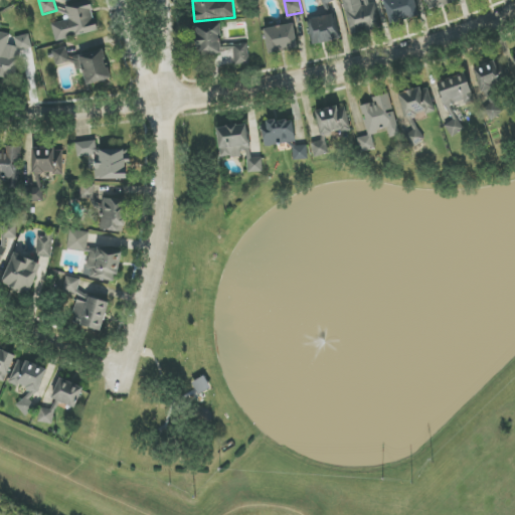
[(342,0),(351,35),(383,27),(377,2),(369,4),(367,0),(342,0)]
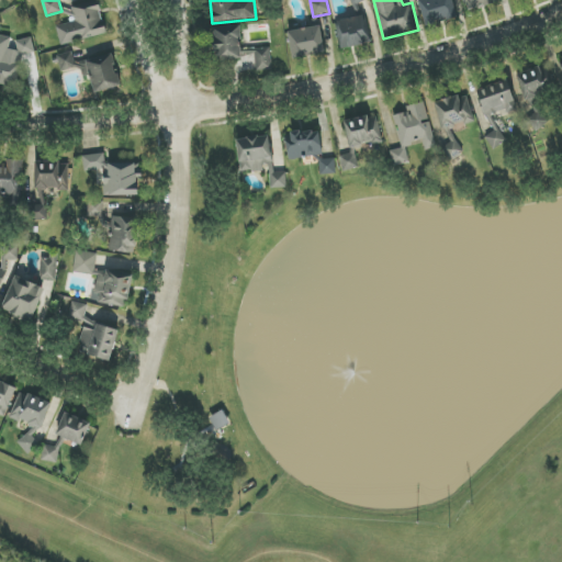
[(418,0),(423,18),(428,25),(452,19),(461,14),(454,4),(454,2),(452,0),(418,0)]
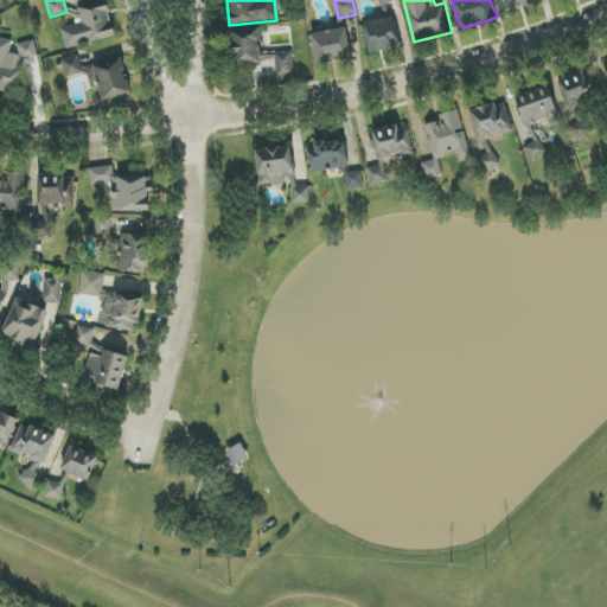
[(502,0),(504,11),(540,2),(538,0),(502,0)]
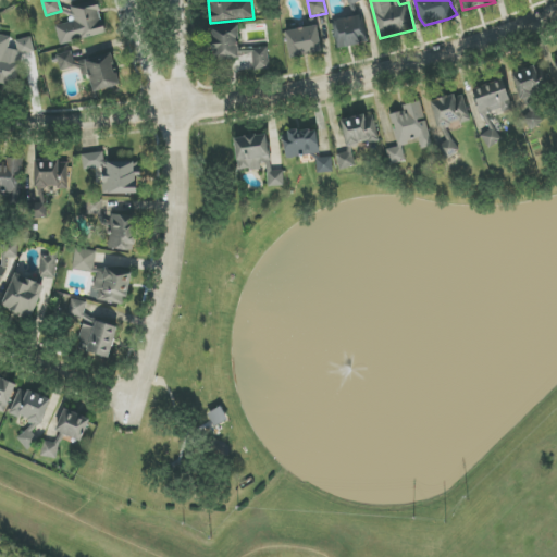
[(106,35),(99,4),(72,11),(75,21),(56,25),(60,45),(106,35)]
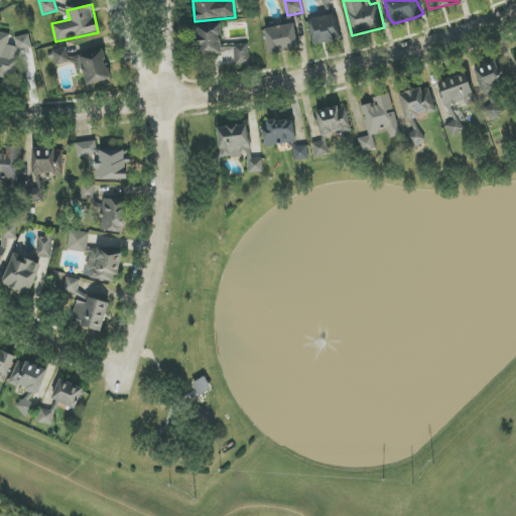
[(309,18),(312,44),(341,41),(339,15),(309,18)]
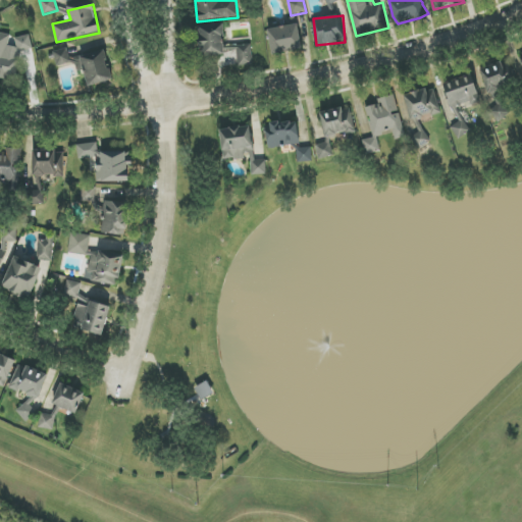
[(201,57),(225,53),(222,23),(197,28),(201,57)]
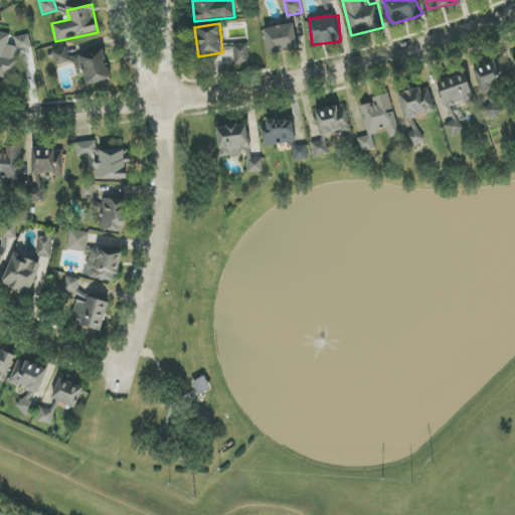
[(264,29),(269,54),(298,48),(293,23),(264,29)]
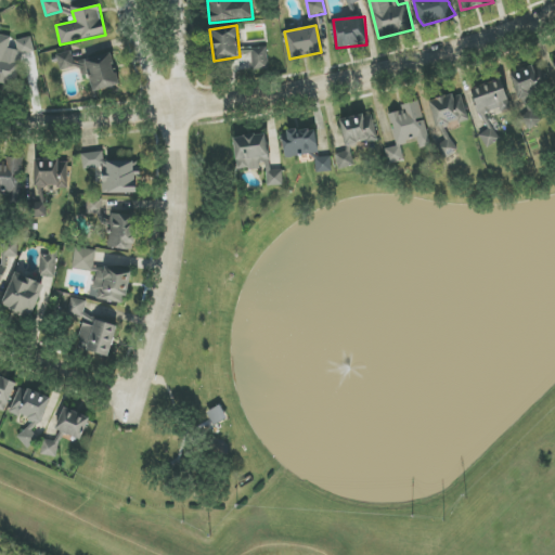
[(31,37),(15,40),(17,50),(9,49),(11,37),(0,35),(0,82),(5,84),(7,84),(15,85),(21,84),(18,76),(23,54),(35,52),(31,37)]
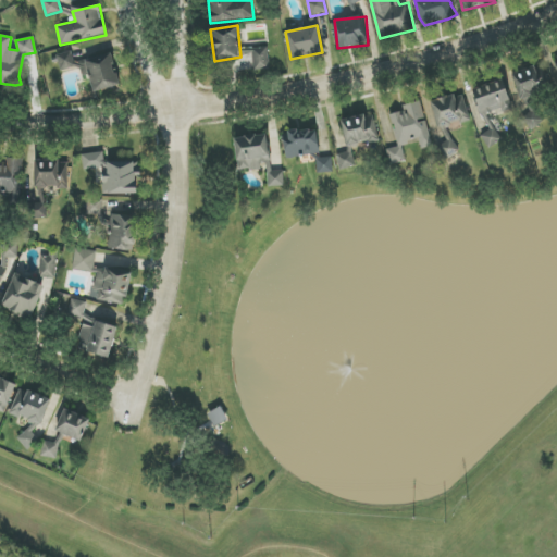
[(254,70),(269,70),(268,48),(239,49),(239,56),(252,54),(254,70)]
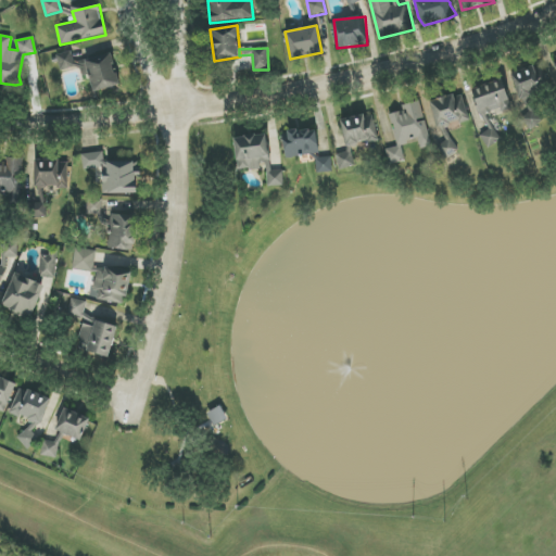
[(111,53),(74,62),(72,51),(57,54),(61,72),(79,67),(81,76),(89,75),(93,92),(119,86),(111,53)]
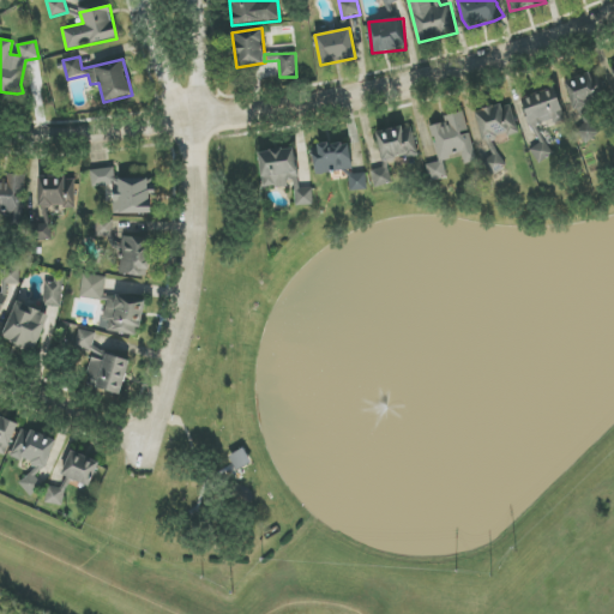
[(564,83),(578,118),(575,120),(583,139),(599,133),(588,106),(609,96),(599,68),(564,83)]
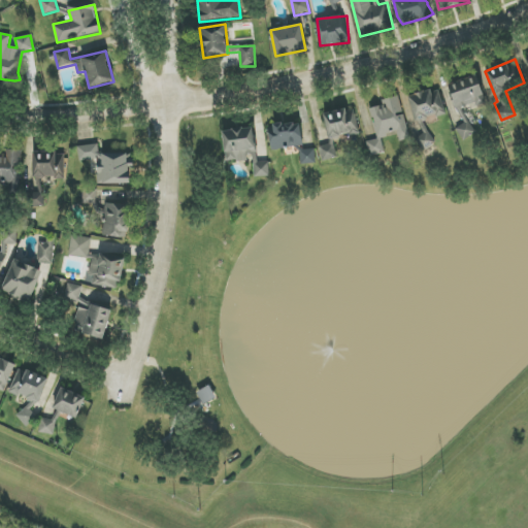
[(449,85),(461,126),(457,127),(461,138),(473,134),(466,108),(486,102),(477,75),(449,85)]
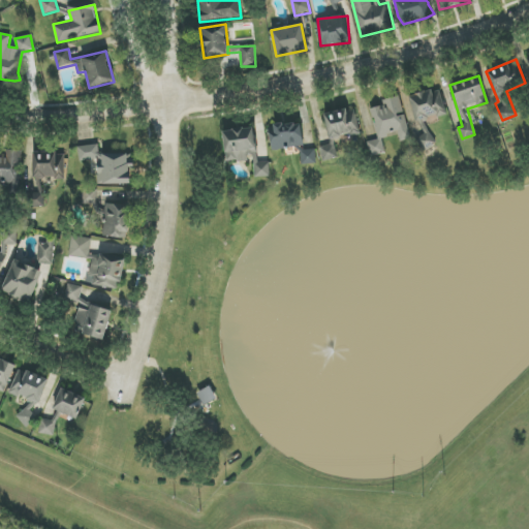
[(408,97),(424,149),(434,146),(427,120),(447,114),(440,88),(408,97)]
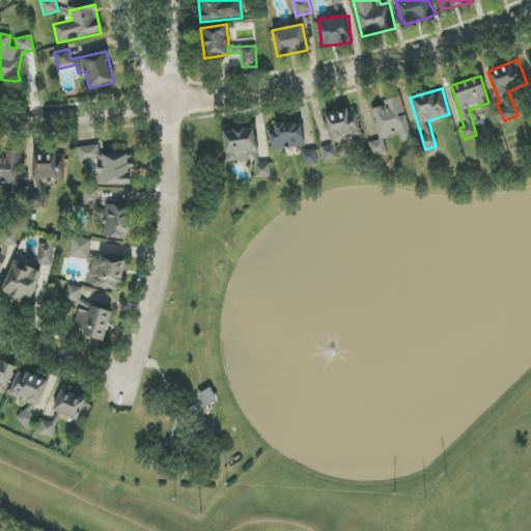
[(372,109),(380,140),(369,142),(372,157),(387,154),(383,138),(399,133),(401,142),(412,139),(401,95),(383,101),(385,106),(372,109)]
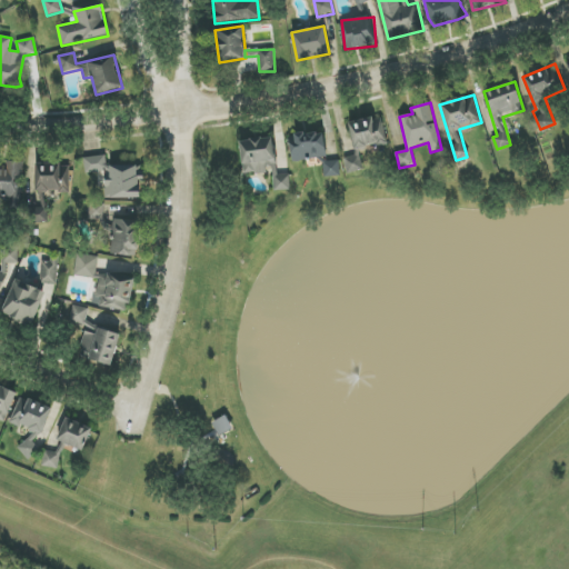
[(348,173),(363,170),(359,150),(388,143),(382,116),(348,122),(353,148),(342,150),(348,173)]
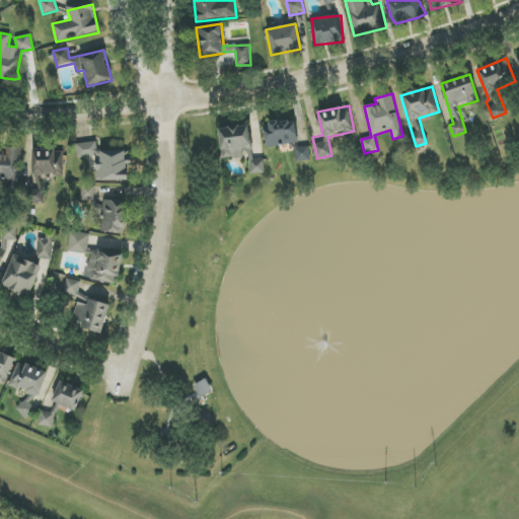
[(266,147),(298,144),(296,121),(264,124),(266,147)]
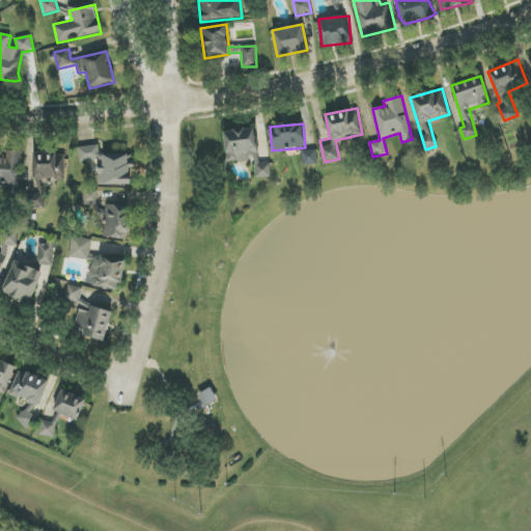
[(254,178),(271,177),(270,163),(257,163),(255,129),(224,131),(226,163),(253,161),(254,178)]
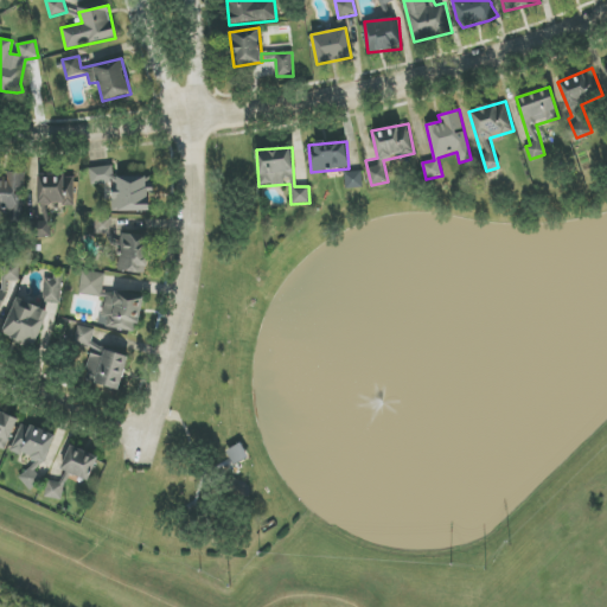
[(152,209),(149,187),(147,189),(146,174),(114,178),(113,166),(89,168),(91,185),(117,181),(119,192),(113,193),(115,213),(152,209)]
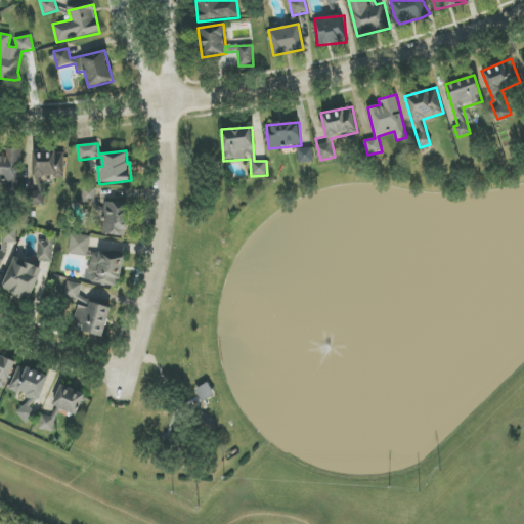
[(298,163),(313,163),(312,148),(298,148),(298,163)]
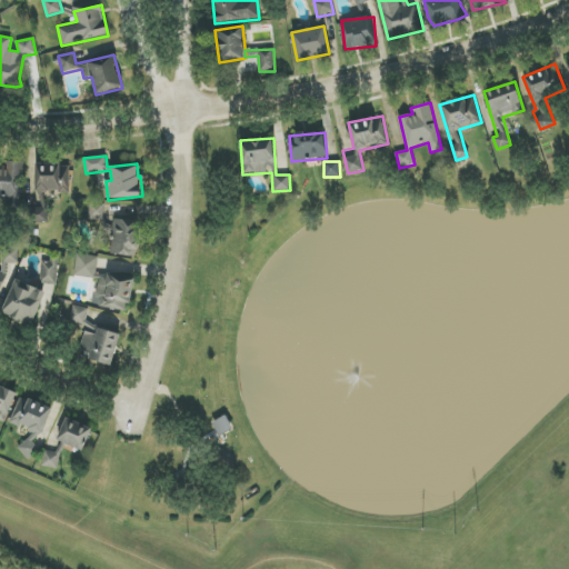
[(0,198),(8,198),(8,202),(22,203),(22,163),(0,162),(0,198)]
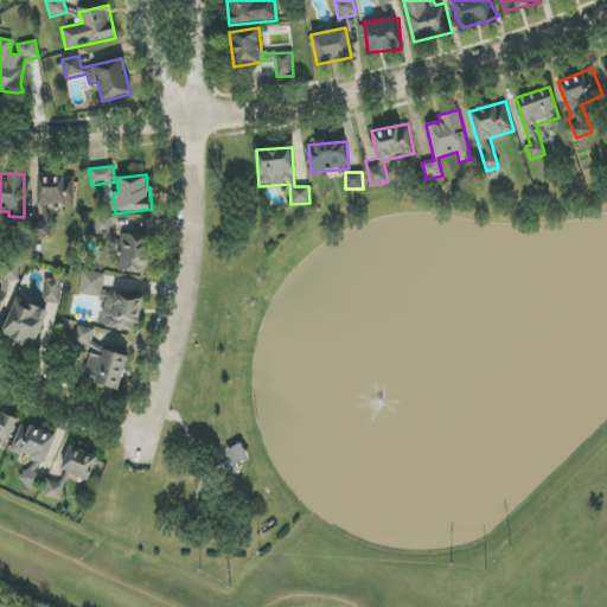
[(49,206),(76,205),(75,176),(34,177),(37,236),(50,236),(49,206)]
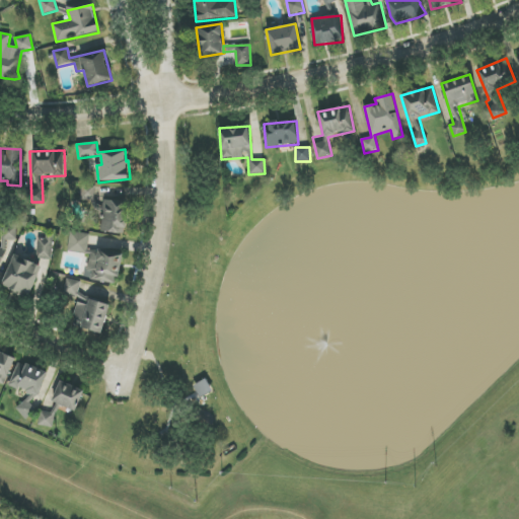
[(82,202),(95,201),(95,190),(82,191),(82,202)]
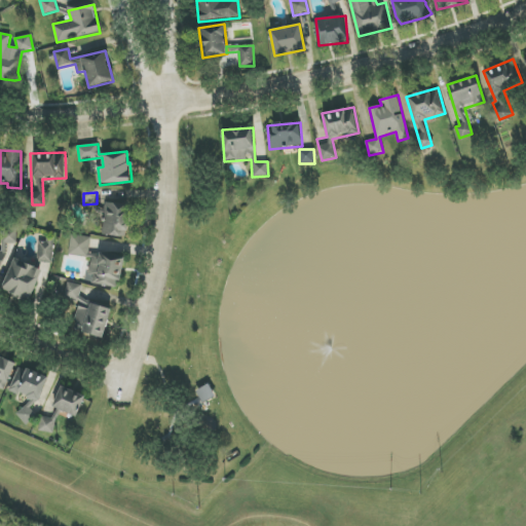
[(130,236),(130,204),(104,203),(103,235),(130,236)]
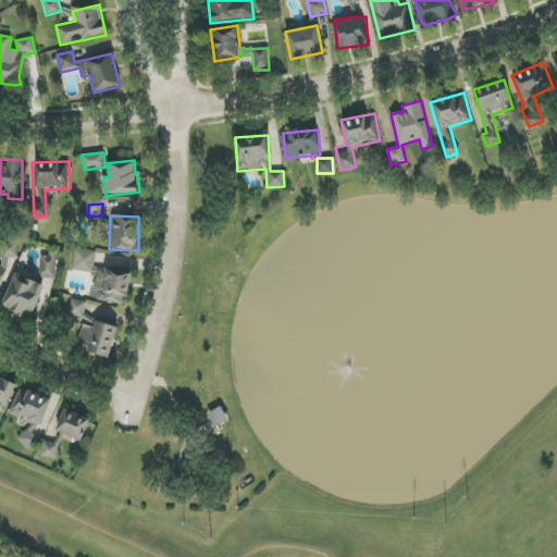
[(19,257),(17,242),(2,242),(3,258),(19,257)]
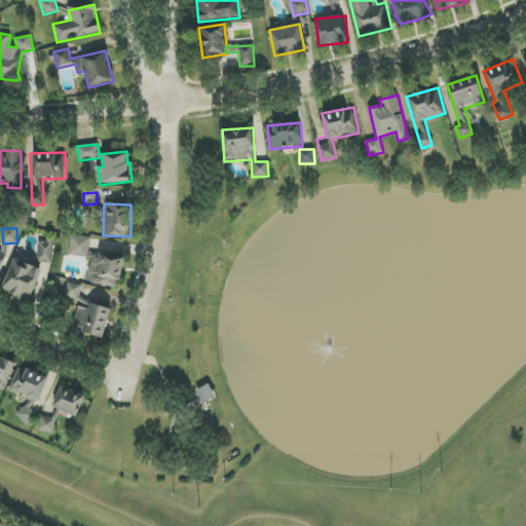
[(88,258),(91,238),(72,234),(68,255),(88,258)]
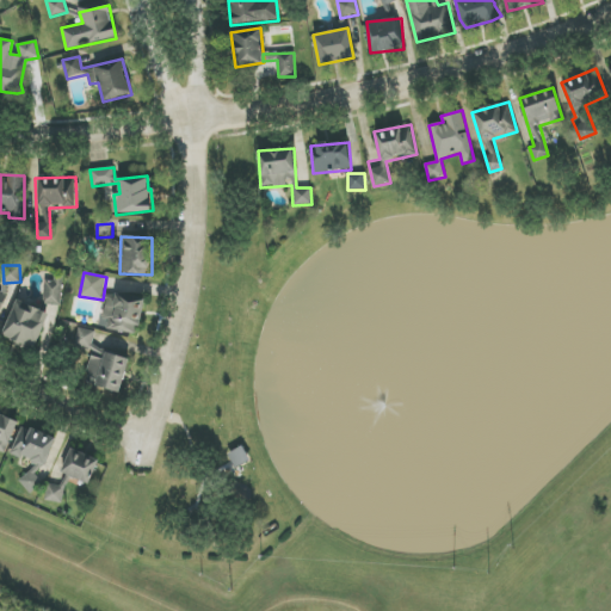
[(44,303),(62,304),(62,279),(45,279),(44,303)]
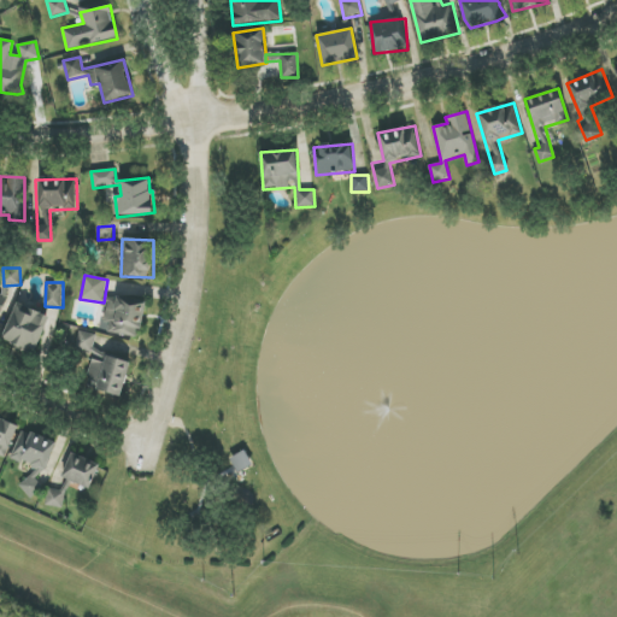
[(140,338),(146,301),(106,295),(100,331),(140,338)]
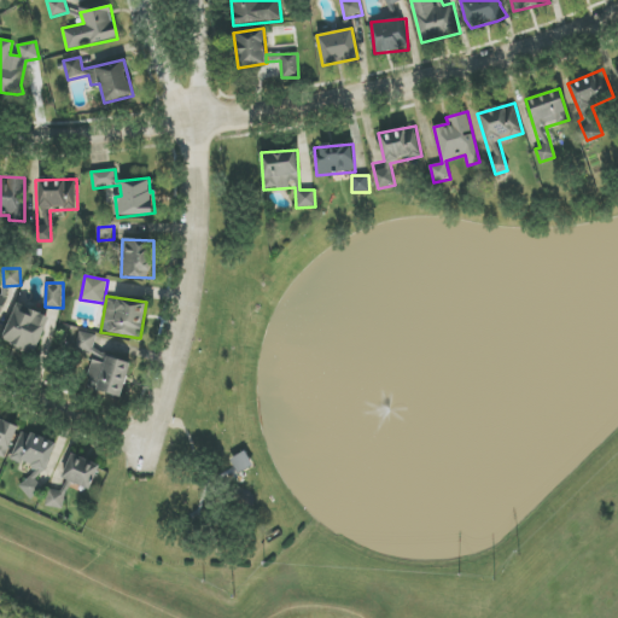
[(0,340),(34,355),(50,318),(17,303),(0,340)]
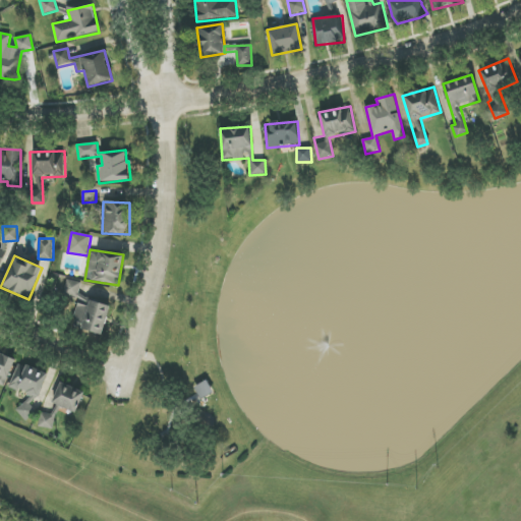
[(110,304),(78,297),(81,283),(68,280),(64,295),(79,299),(72,328),(103,335),(110,304)]
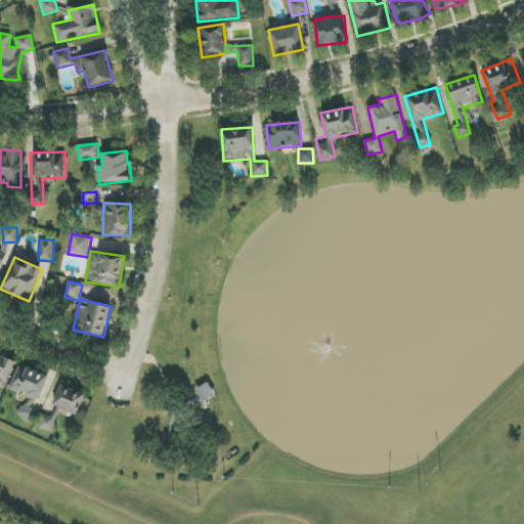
[(0,387),(6,389),(15,360),(0,355),(0,387)]
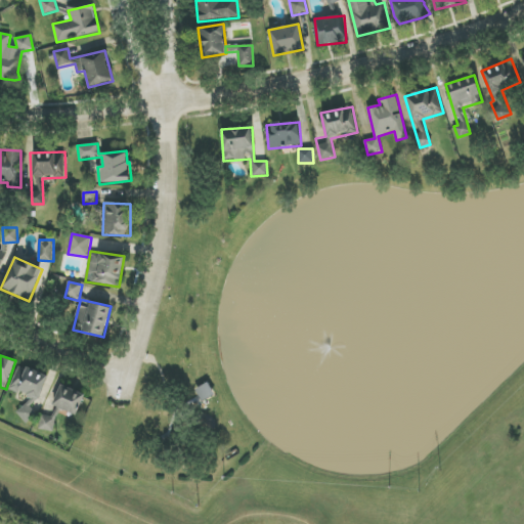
[(47,376),(17,365),(9,389),(28,396),(18,418),(30,422),(47,376)]
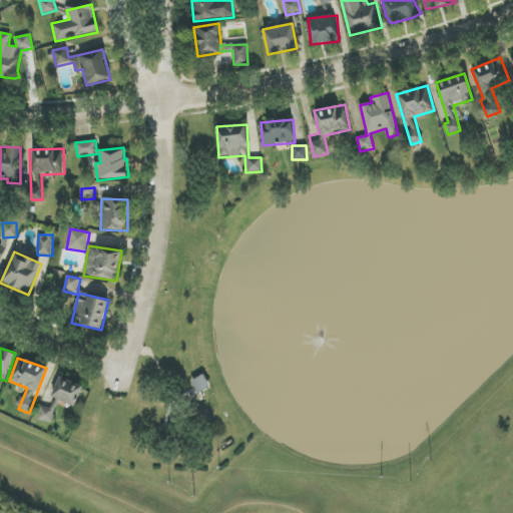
[(191,380),(197,394),(210,388),(204,375),(191,380)]
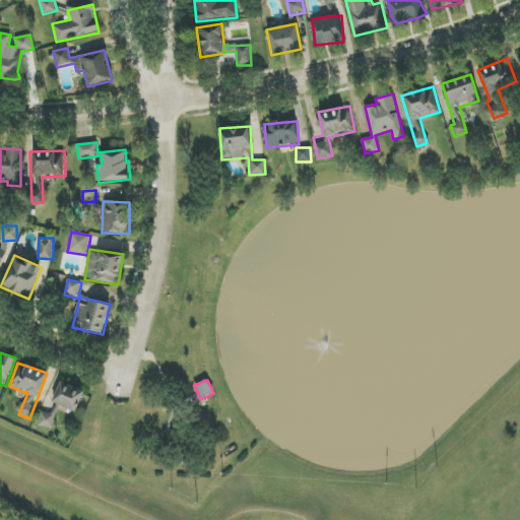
[(84,391),(60,382),(52,402),(56,404),(52,415),(44,411),(38,425),(51,430),(60,406),(75,412),(84,391)]
